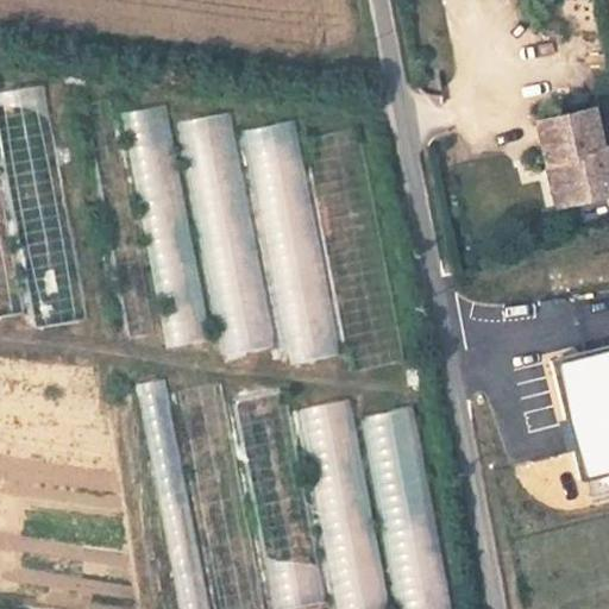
[(85,321),(50,83),(13,88),(12,80),(0,81),(0,148),(26,330),(85,321)]
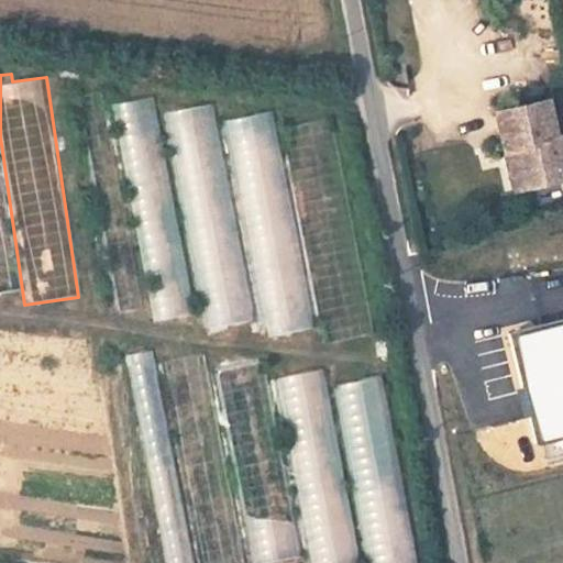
[(155,97),(113,103),(150,320),(191,313),(155,97)]
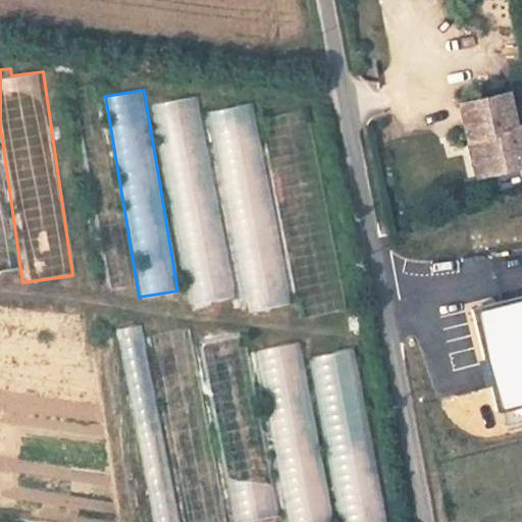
[(236,297),(195,96),(153,105),(193,305),(236,297)]
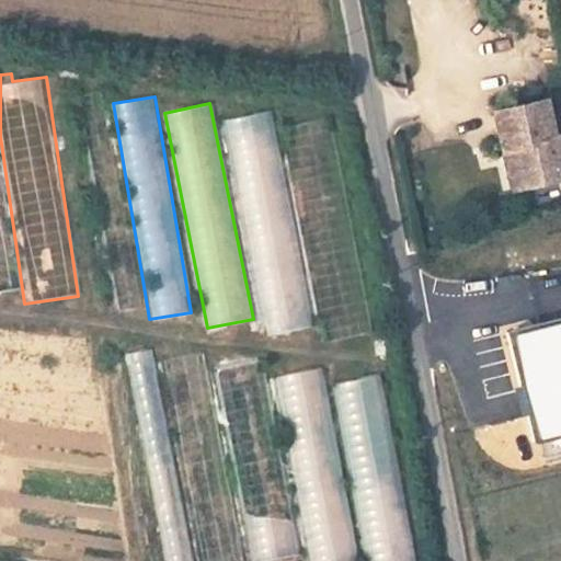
[(560,176),(560,148),(559,142),(551,141),(540,105),(495,115),(504,152),(514,153),(522,186),(560,176)]
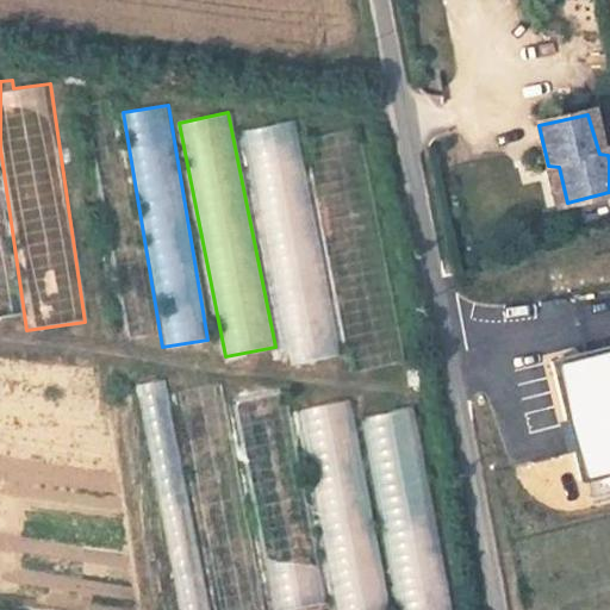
[(280,363),(332,356),(302,120),(265,125),(263,116),(248,117),(280,363)]
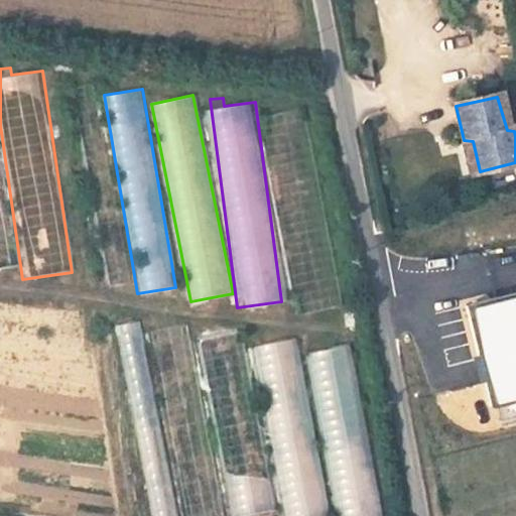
[(515,401),(515,297),(476,308),(500,405),(515,401)]
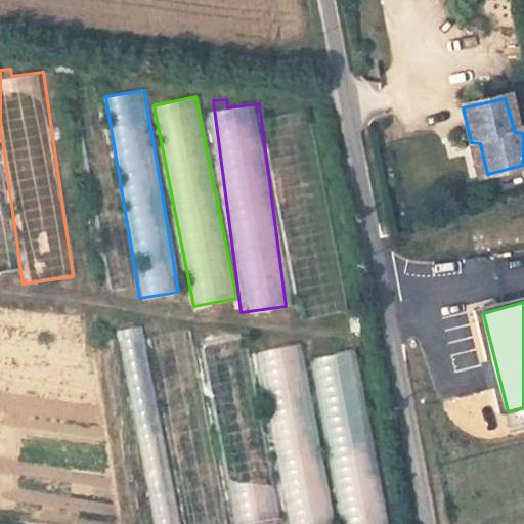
[(160,523),(181,523),(138,325),(118,330),(160,523)]
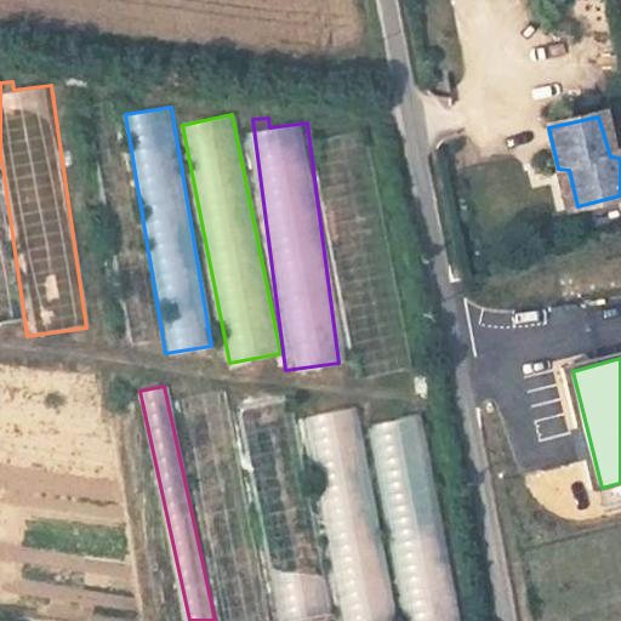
[(325,620),(296,391),(240,398),(269,620),(325,620)]
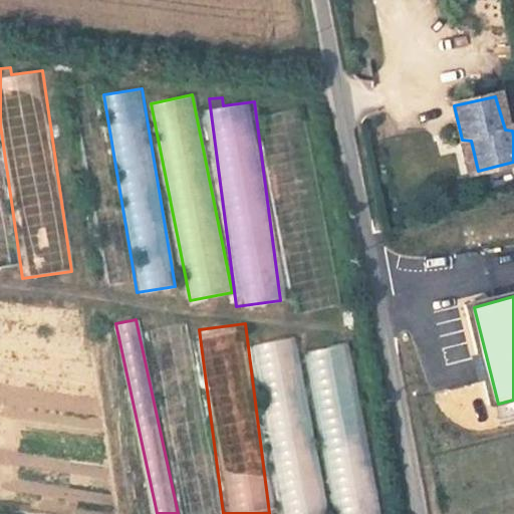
[(378,513),(350,335),(322,340),(322,339),(305,341),(332,513),(378,513)]
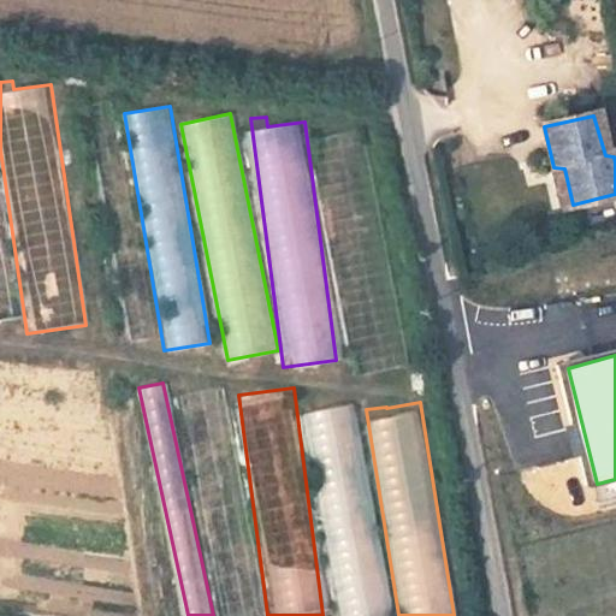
[(337,615),(386,615),(395,615),(353,403),(298,414),(337,615)]
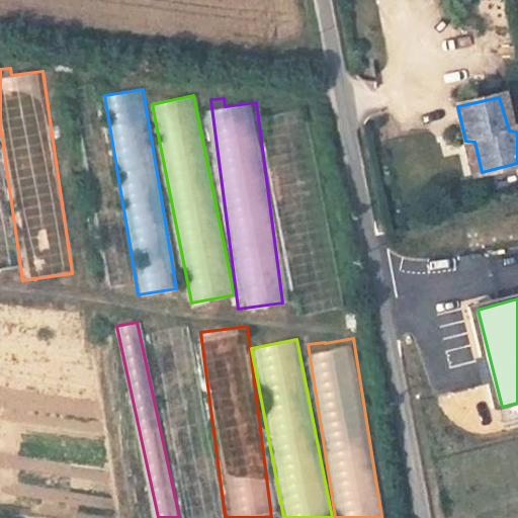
All buildings are outlined.
